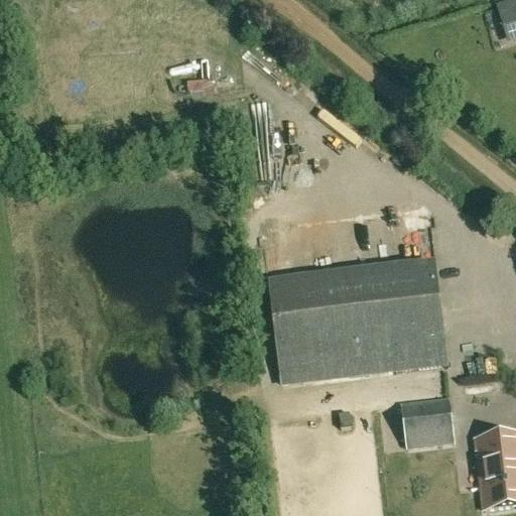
[(515,28),(515,2),(496,9),(503,33),(515,28)]
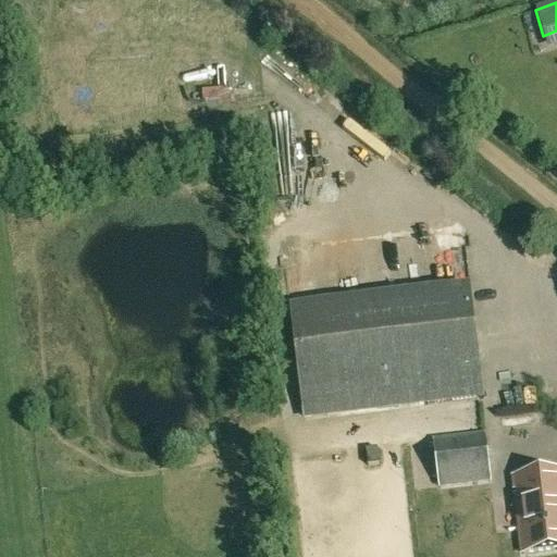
[(297,59),(289,75),(310,85),(318,69),(297,59)]
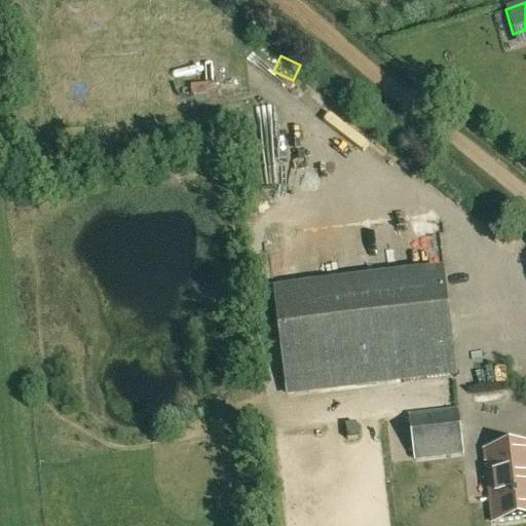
[(258,110),(257,98),(204,104),(205,116),(258,110)]
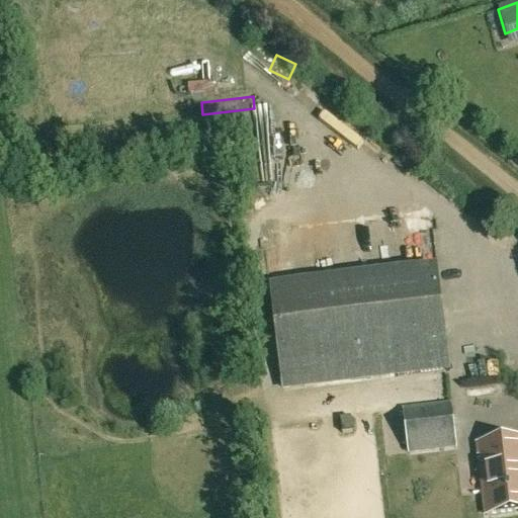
[(224,115),(225,126),(255,123),(254,111),(224,115)]
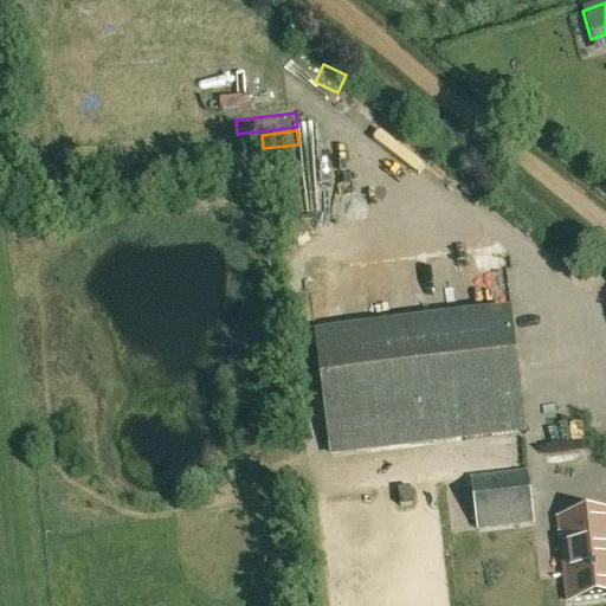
[(330,204),(330,217),(350,216),(349,204),(330,204)]
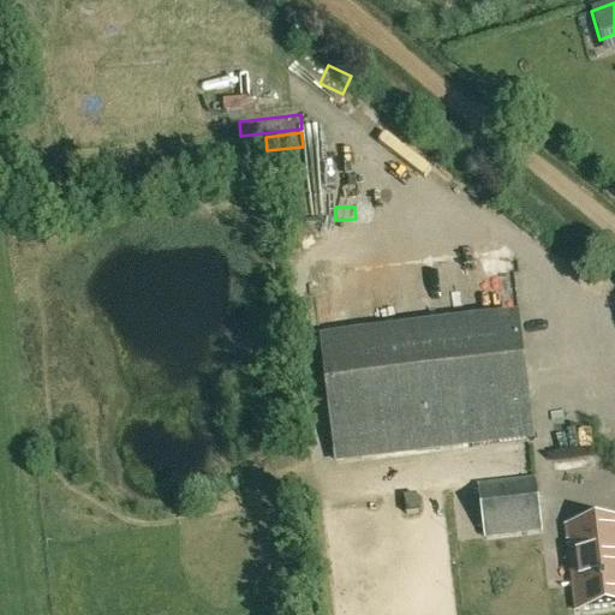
[(306,242),(324,242),(324,225),(305,225),(306,242)]
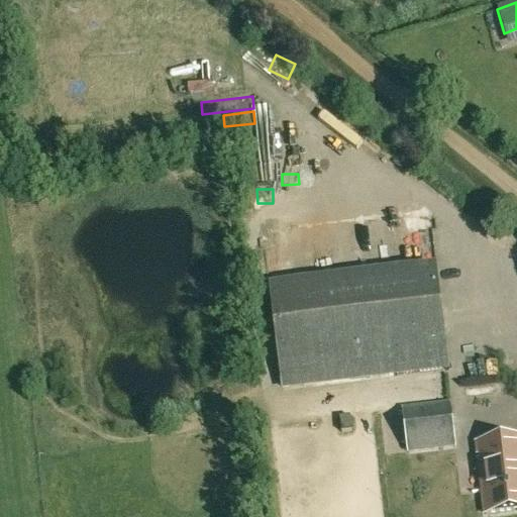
[(428,228),(415,232),(410,216),(400,220),(411,253),(434,246),(428,228)]
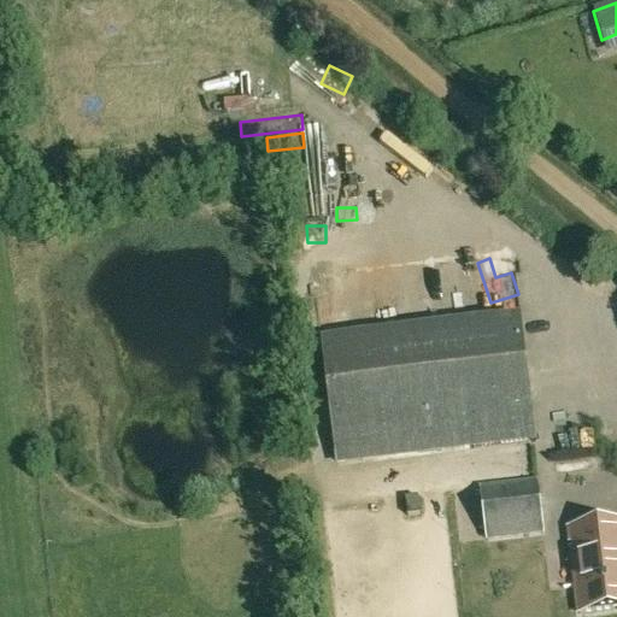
[(336,462),(535,438),(522,327),(323,351),(336,462)]
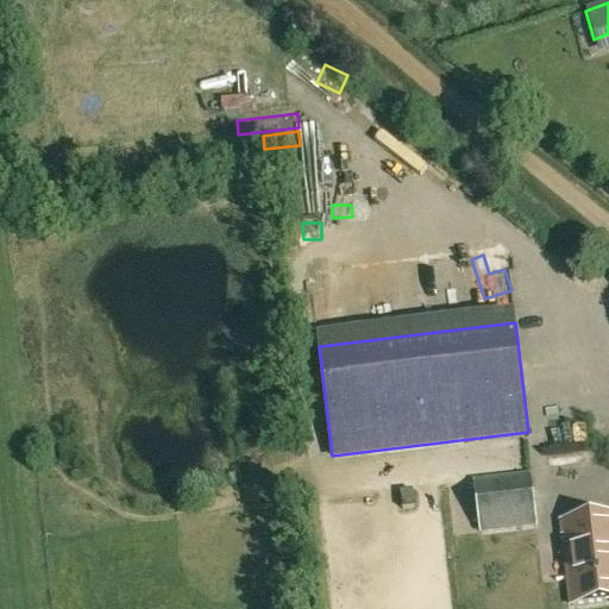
[(535,526),(529,475),(475,482),(481,533),(535,526)]
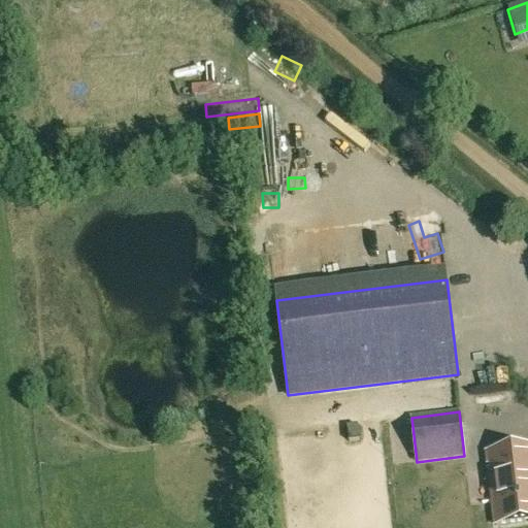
[(358,426),(347,427),(349,443),(360,442),(358,426)]
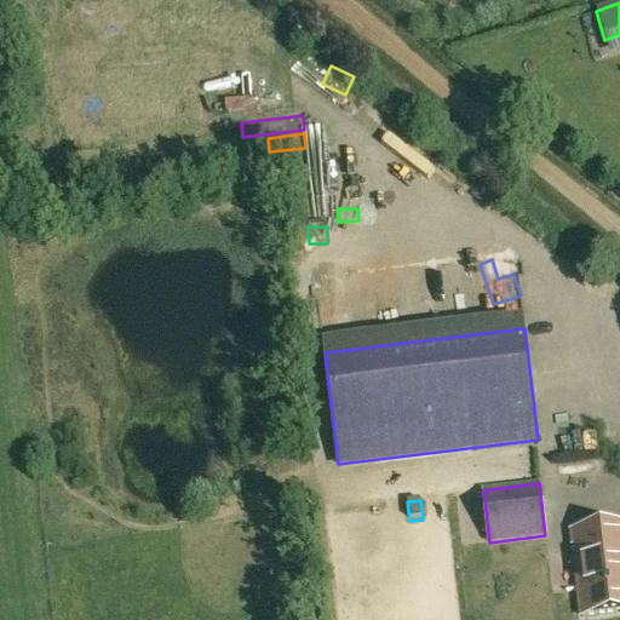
[(577,562),(552,564),(556,590),(579,587),(583,618),(619,613),(619,526),(573,532),(577,562)]
